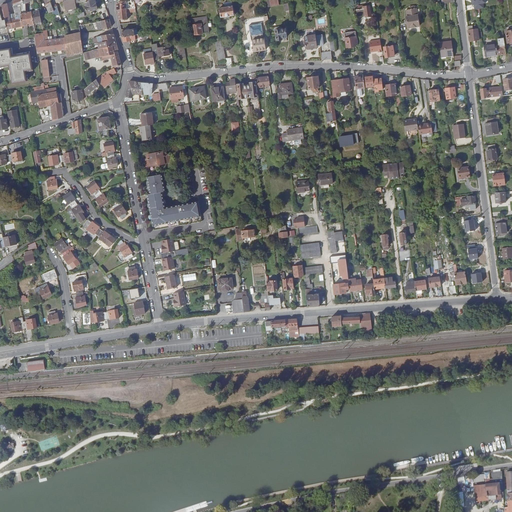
[(33,24),(33,11),(24,13),(23,4),(33,0),(32,0),(14,0),(12,1),(14,13),(15,17),(12,18),(11,14),(9,14),(6,3),(1,5),(0,6),(0,10),(2,19),(5,18),(8,29),(20,26),(22,36),(27,35),(25,25),(33,24)]
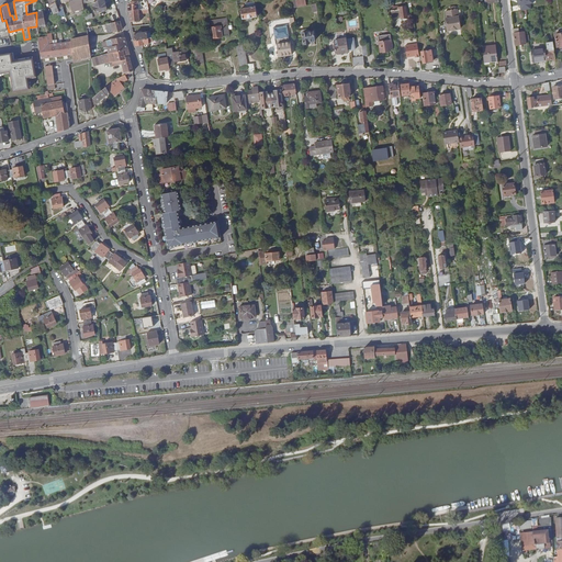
[(78,0),(75,1),(75,0),(68,0),(71,12),(83,11),(81,0),(78,0)]
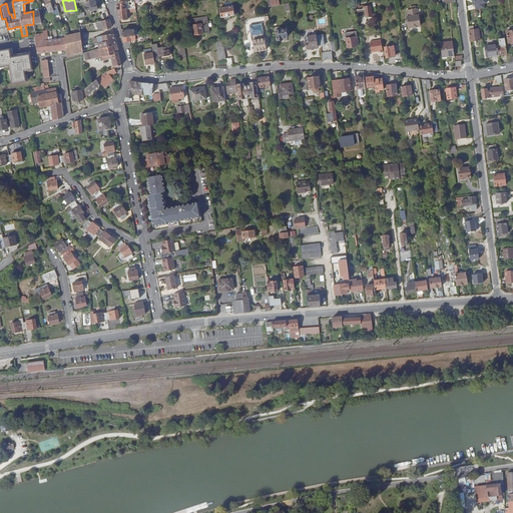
[(88,0),(89,1),(84,3),(86,12),(97,9),(95,0),(88,0)]
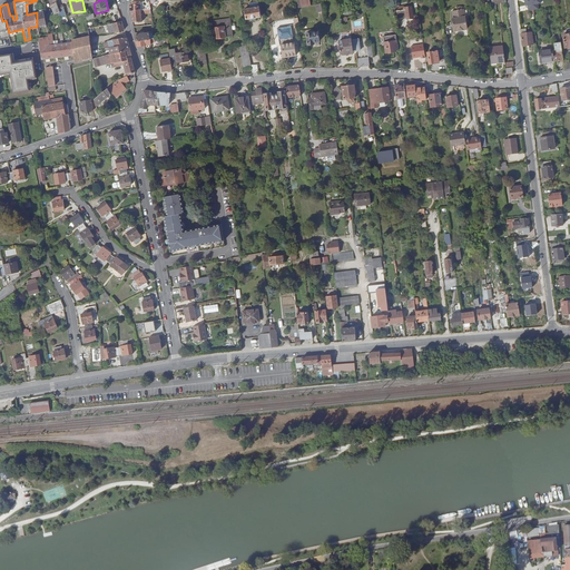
[(141,11),(141,2),(141,1),(133,2),(133,5),(130,5),(130,9),(130,11),(131,11),(141,11)]
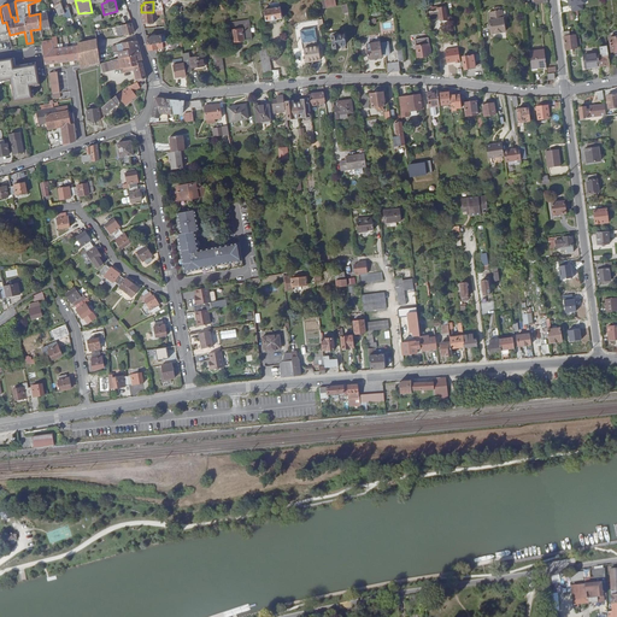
[(271,9),(264,10),(266,21),(282,18),(280,1),(270,4),(271,9)]
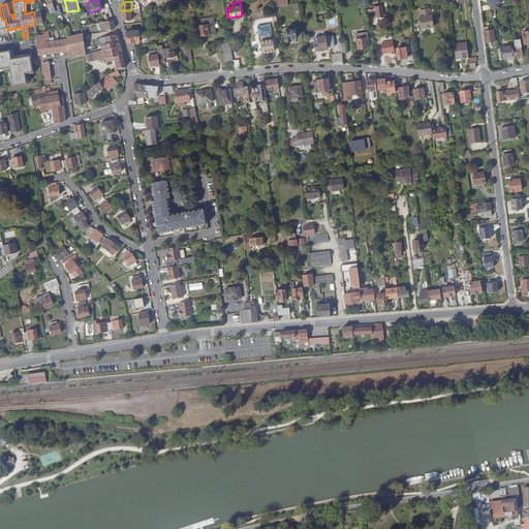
[(54,8),(52,3),(40,6),(41,9),(41,16),(61,11),(59,6),(54,8)]
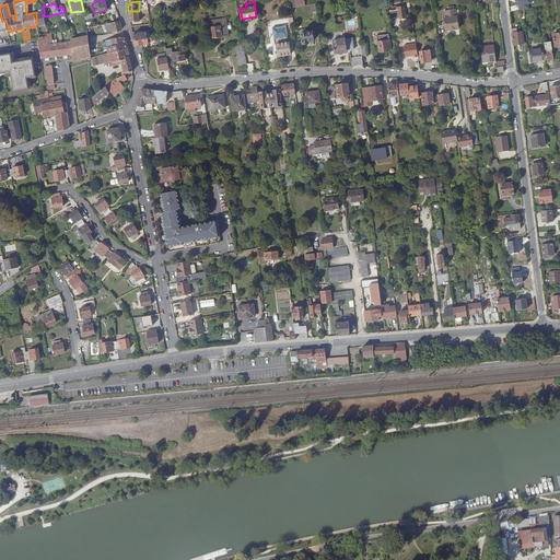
[(393,7),(392,3),(387,4),(388,8),(389,8),(392,21),(406,19),(404,8),(397,8),(396,7),(393,7)]
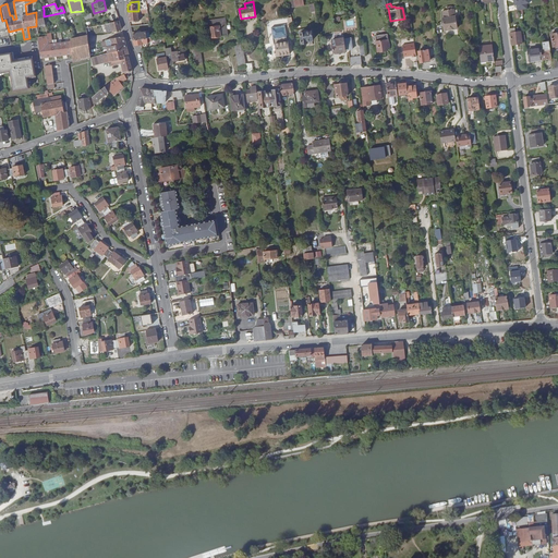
[(129,11),(130,23),(140,21),(138,14),(145,13),(145,19),(148,19),(147,10),(142,10),(138,11),(129,11)]
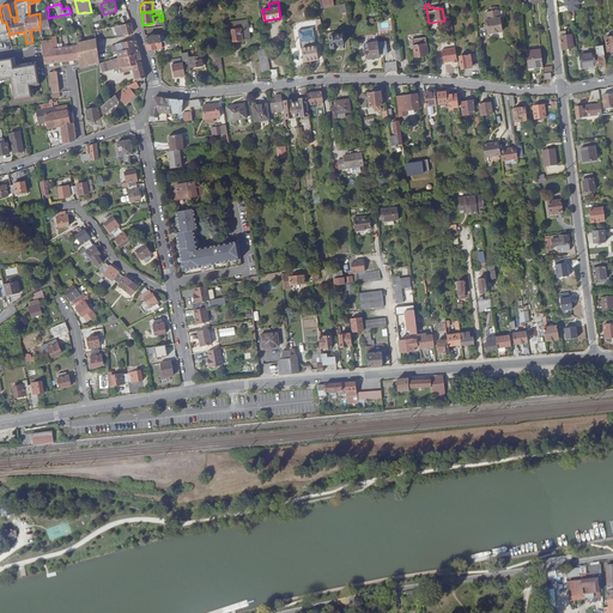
[(499,18),(487,20),(489,34),(502,31),(499,18)]
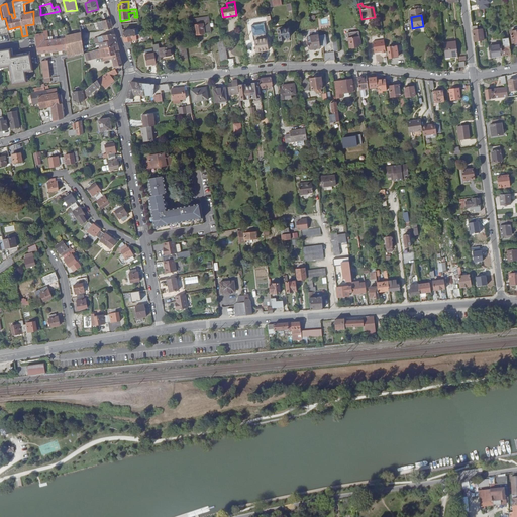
[(189,19),(190,25),(194,25),(196,35),(204,33),(210,32),(208,16),(189,19)]
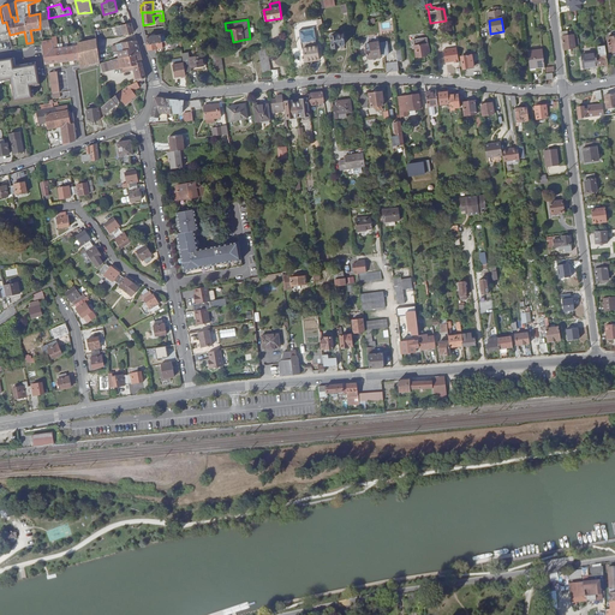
[(132,23),(115,27),(118,40),(135,33),(132,23)]
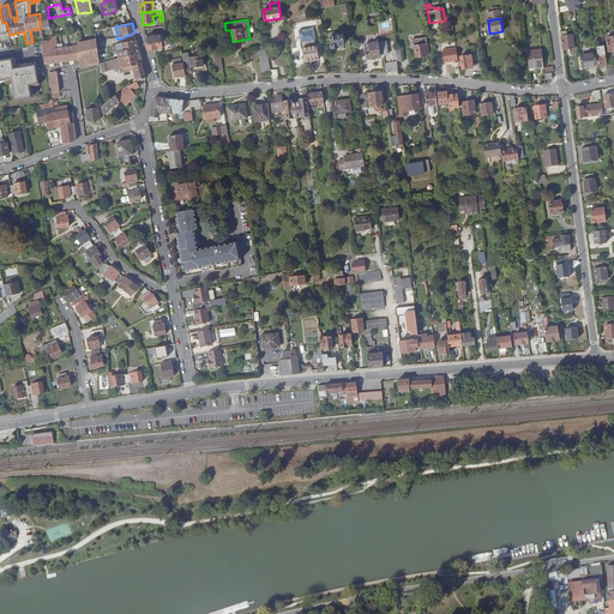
[(330,37),(331,48),(338,47),(338,46),(343,44),(342,35),(330,37)]
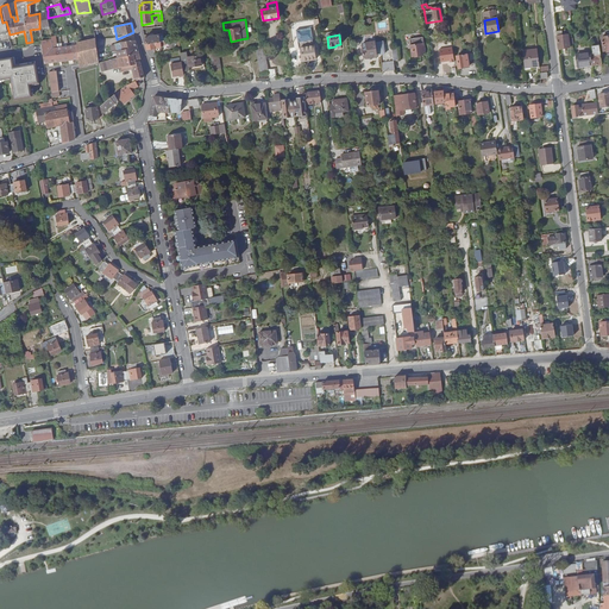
[(557,37),(558,49),(570,48),(567,36),(563,36),(557,37)]
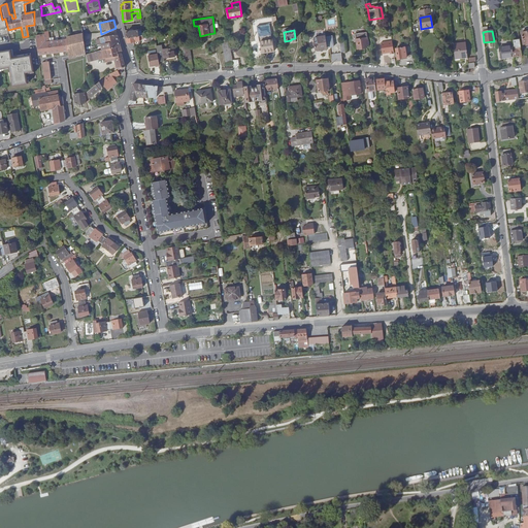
[(324,32),(324,37),(314,39),(316,51),(329,47),(326,32),(324,32)]
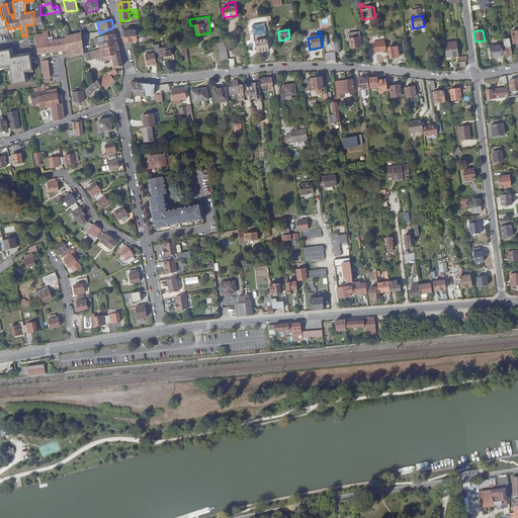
[(45,32),(44,32),(34,34),(38,54),(67,50),(66,38),(41,41),(40,36),(45,35),(45,32)]
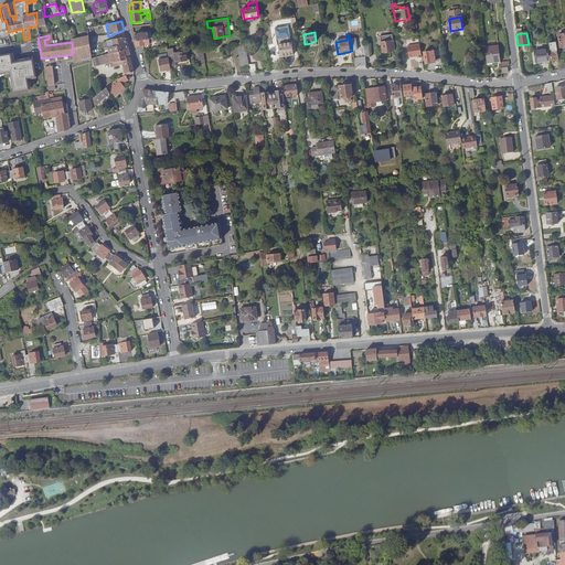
[(0,98),(46,89),(42,59),(38,38),(30,39),(24,40),(10,42),(4,43),(3,36),(0,36),(0,98)]
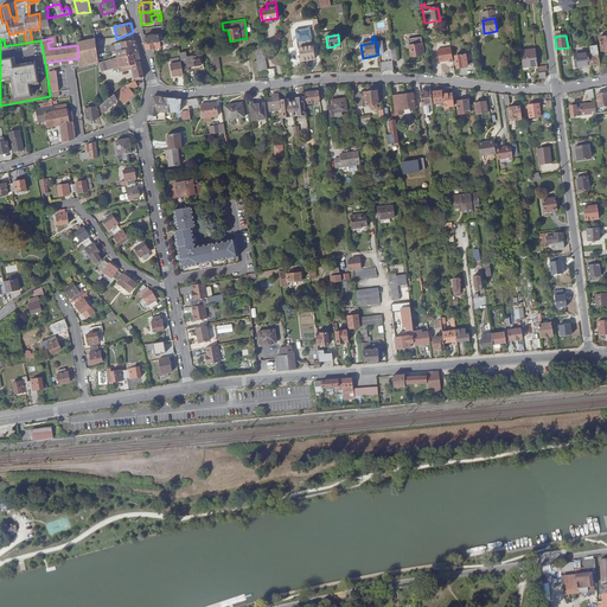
[(77,45),(78,58),(80,68),(98,63),(95,39),(77,43),(77,45)]
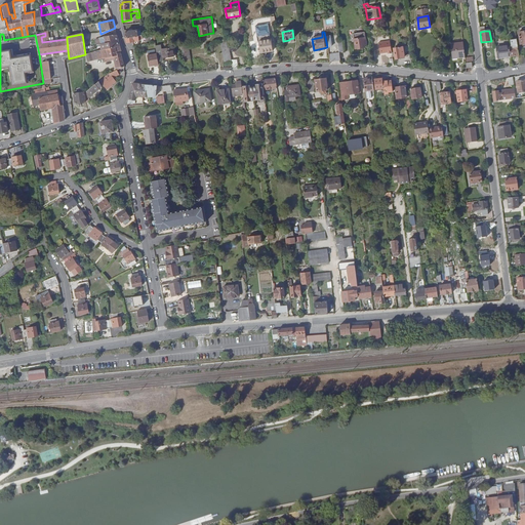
[(98,45),(99,51),(115,48),(116,52),(120,51),(116,36),(115,35),(102,38),(103,44),(98,45)]
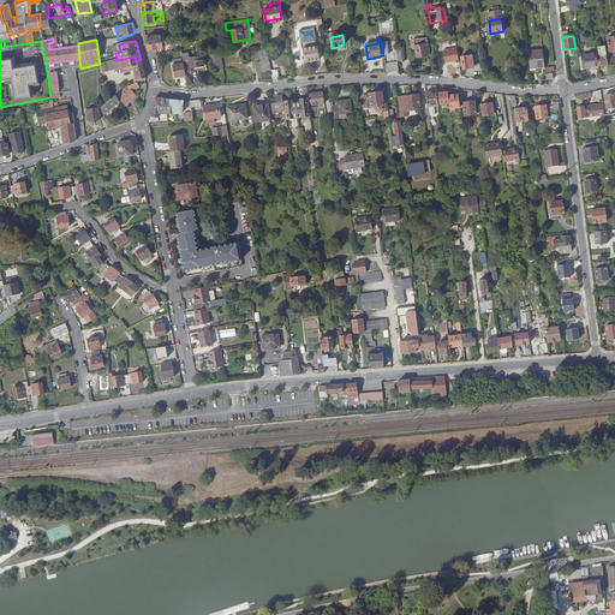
[(272,73),(270,69),(267,46),(258,47),(263,75),(272,73)]
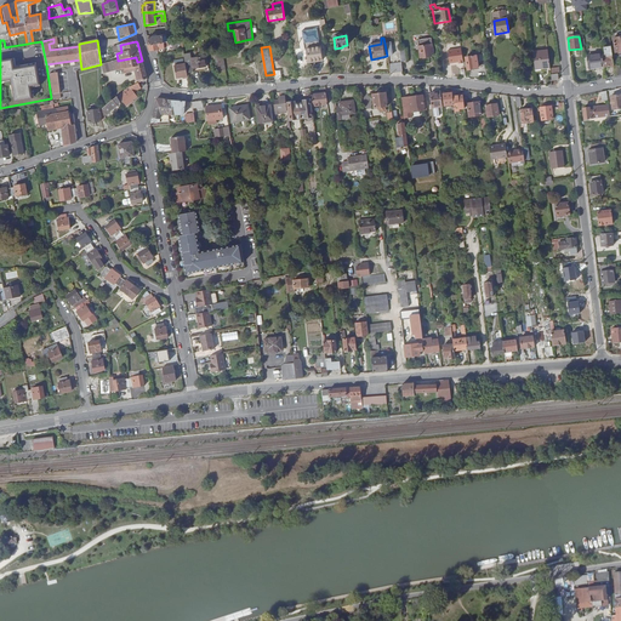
[(613,66),(610,46),(604,47),(605,56),(602,56),(603,67),(613,66)]
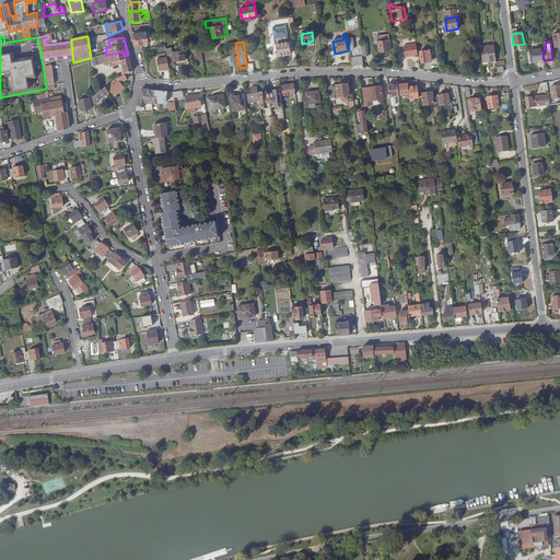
[(290,43),(278,44),(279,56),(291,55),(290,43)]
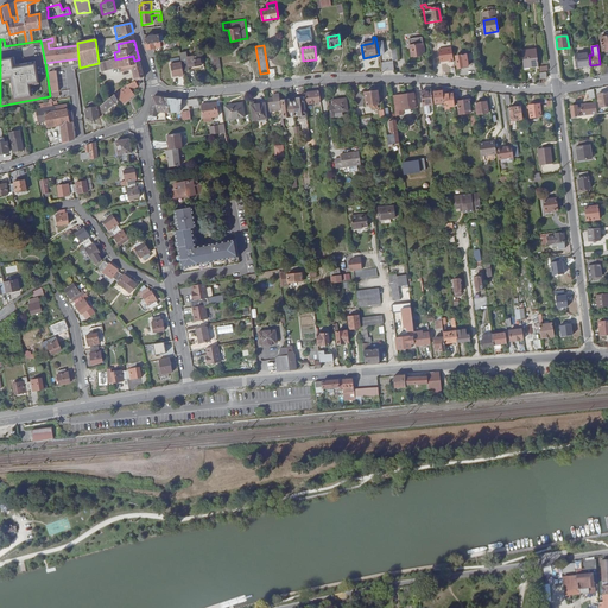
[(417,50),(411,51),(412,62),(415,61),(415,62),(420,62),(420,61),(424,61),(423,58),(425,58),(424,54),(423,54),(422,50),(419,50),(419,49),(417,49),(417,50)]
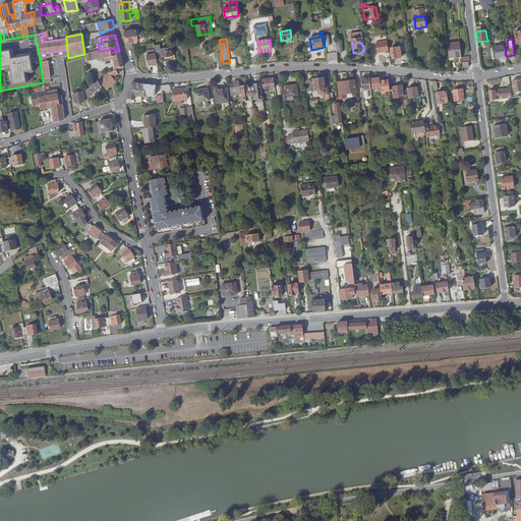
[(187,43),(180,44),(184,67),(191,66),(187,43)]
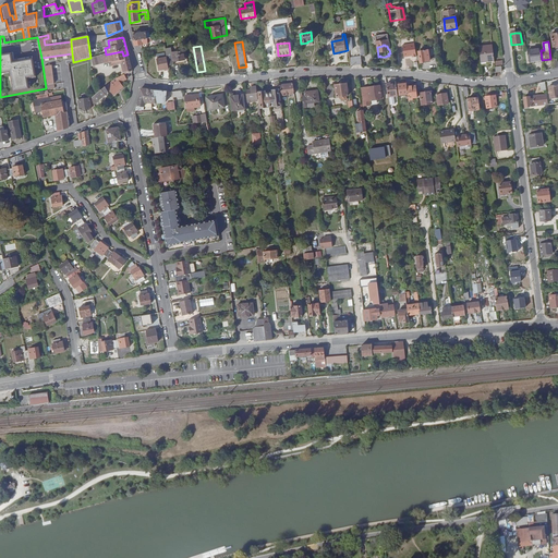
[(492,46),(478,47),(481,62),(494,60),(492,46)]
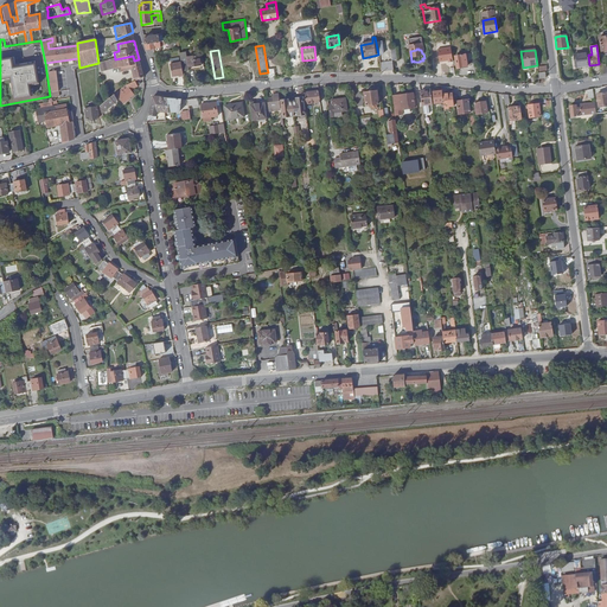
[(588,55),(588,53),(574,55),(575,66),(589,65),(588,55)]
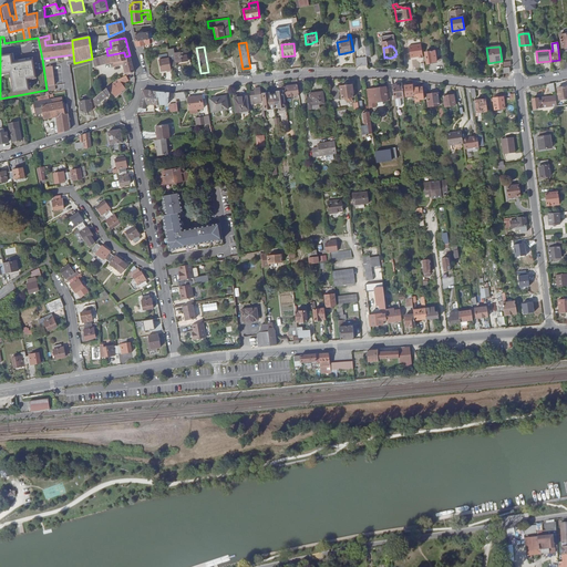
[(189,51),(176,53),(178,66),(192,64),(189,51)]
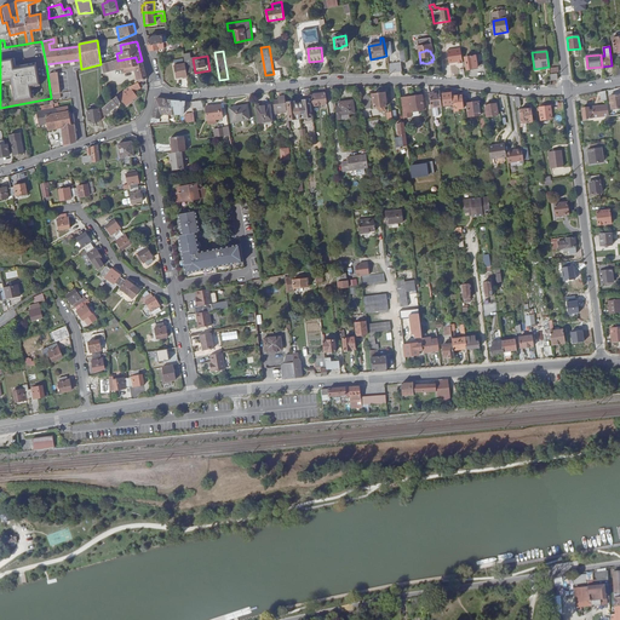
[(476,56),(466,57),(468,69),(477,68),(476,56)]
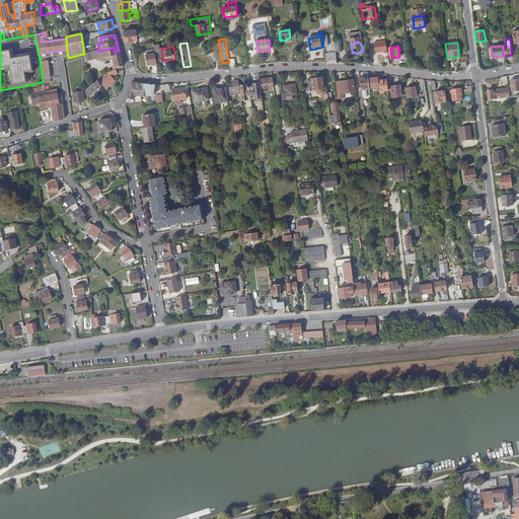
[(114,56),(117,68),(123,67),(119,53),(116,54),(115,52),(114,48),(98,51),(97,52),(95,52),(97,59),(114,56)]
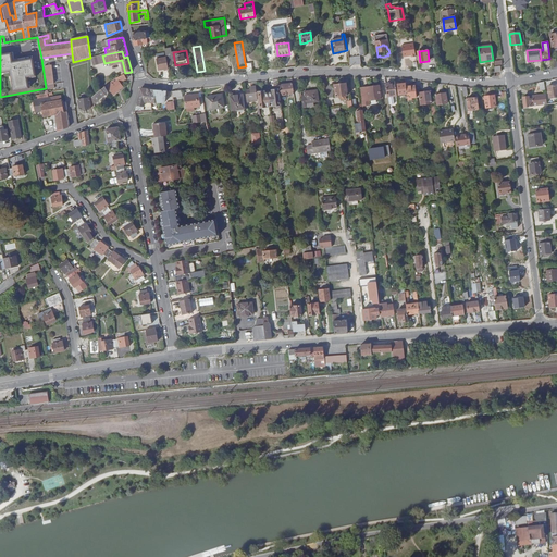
[(350,65),(360,64),(359,56),(349,58),(350,65)]
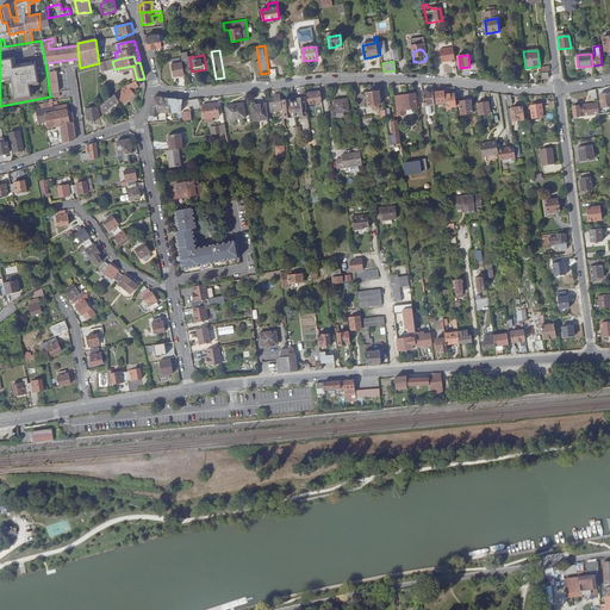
[(135,81),(137,80),(134,66),(114,69),(114,73),(131,69),(135,81)]
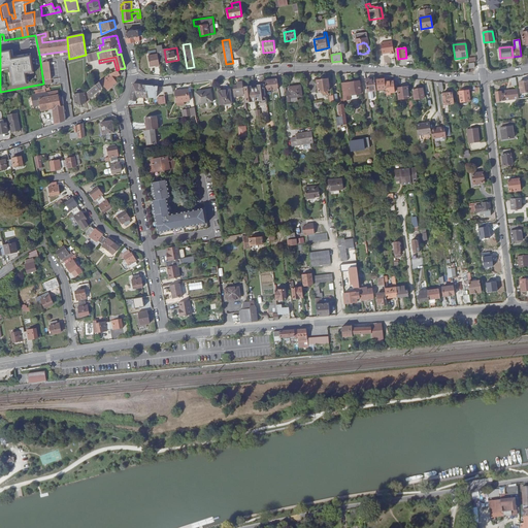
[(44,85),(52,84),(50,61),(42,62),(44,85)]
